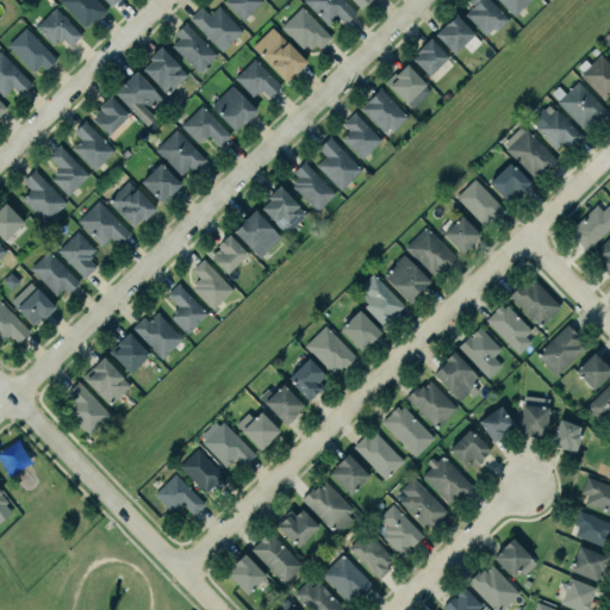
[(98,0),(107,10),(95,22),(94,19),(92,23),(91,22),(83,27),(57,0),(98,0)]
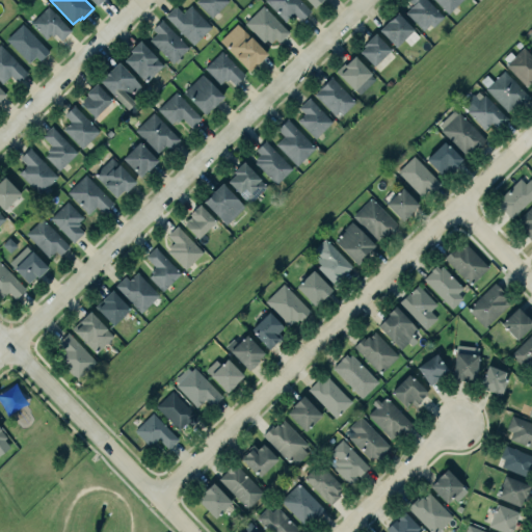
[(228,0),(210,17),(195,2),(197,0),(228,0)]
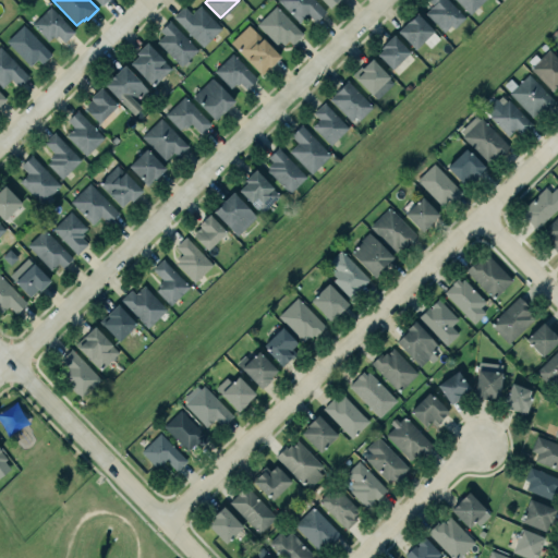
[(314,0),(325,11),(315,21),(307,14),(299,22),(277,0),(314,0)]
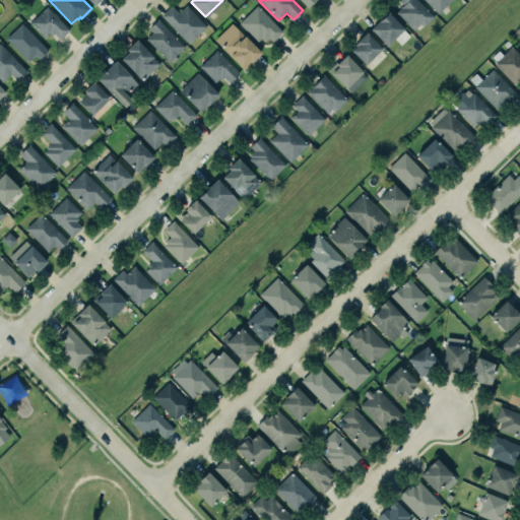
[(298,0),(306,8),(314,0),(298,0)]
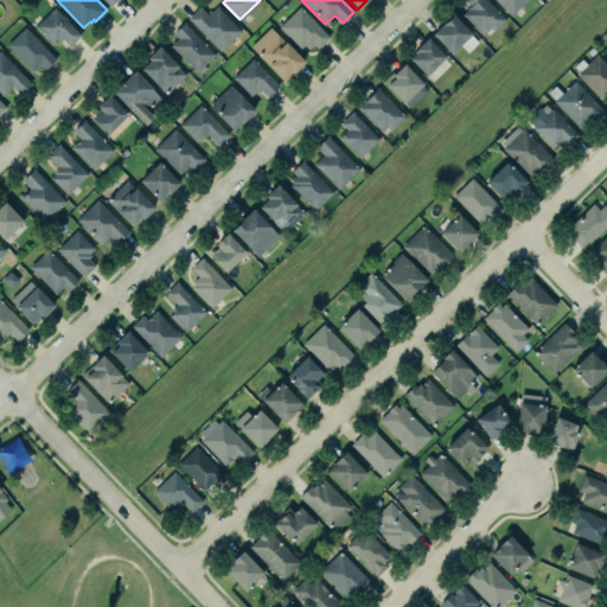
[(487,0),(505,19),(493,31),(490,27),(483,34),(462,13),(468,8),(467,8),(471,5),(466,0),(487,0)]
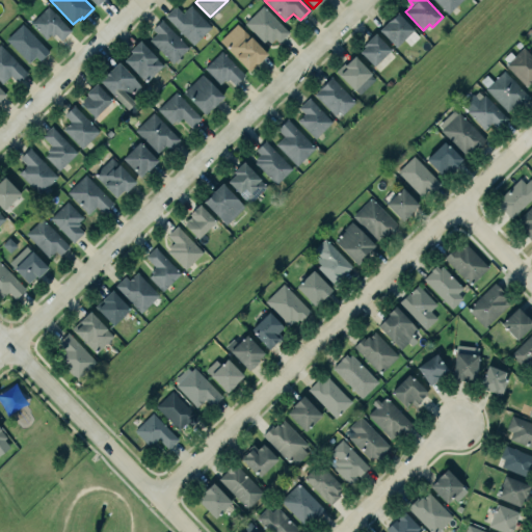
[(460,0),(448,12),(435,0),(460,0)]
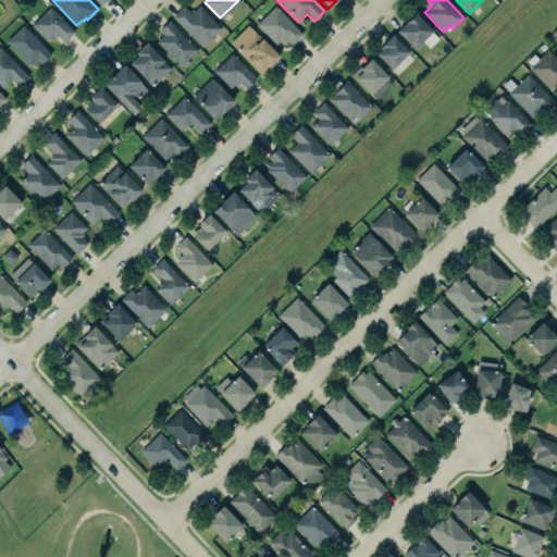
[(199,5),(221,28),(201,47),(172,16),(183,7),(190,14),(199,5)]
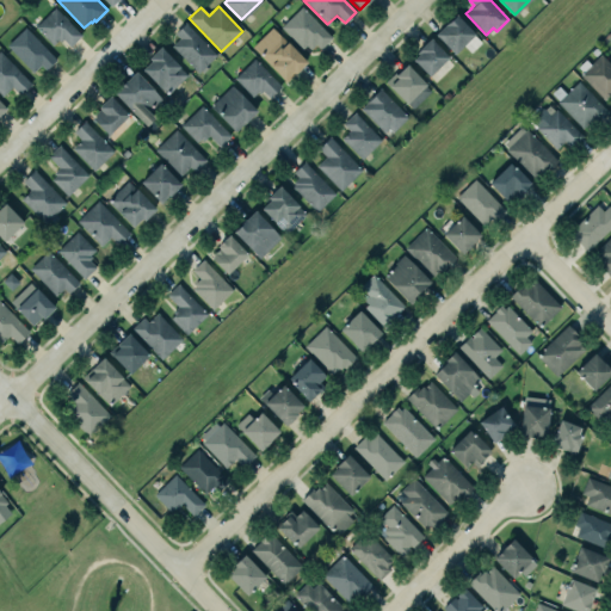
[(301,6),(332,37),(320,48),(315,43),(310,49),(306,44),(302,49),(281,26),(301,6)]
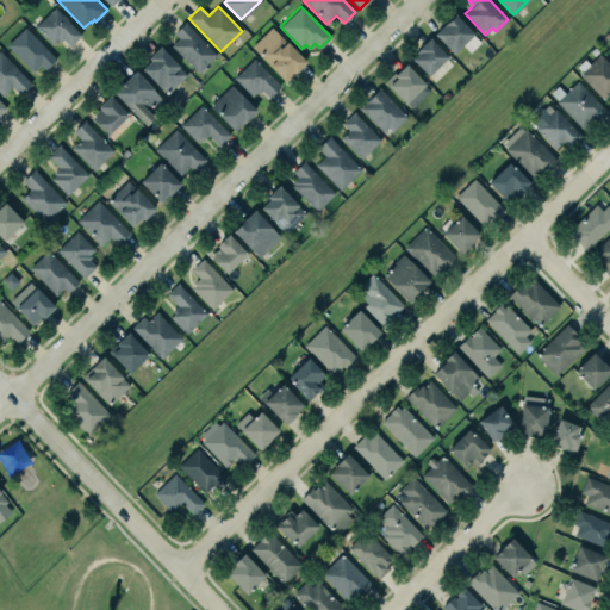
[(54,7),(81,35),(69,47),(62,39),(60,42),(57,39),(53,44),(36,26),(54,7)]
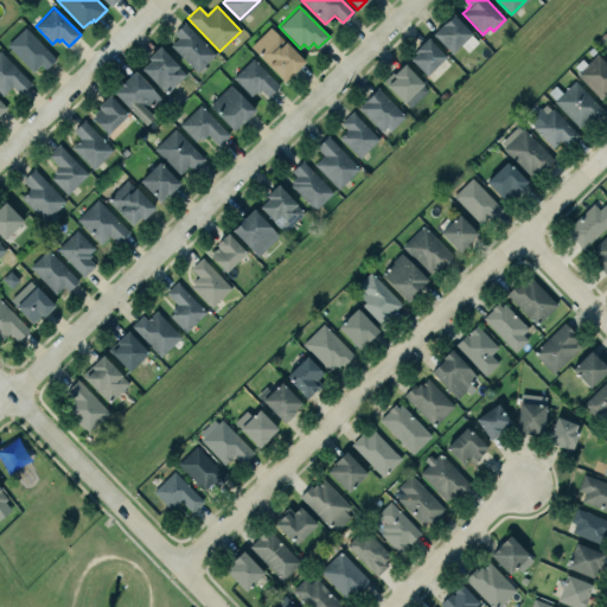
[(453,13),(472,33),(452,52),(433,33),(453,13)]
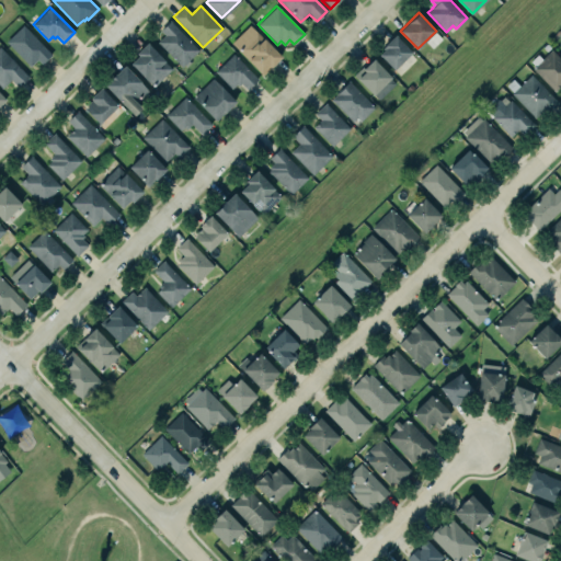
[(170,20),(198,49),(181,66),(158,42),(165,35),(160,30),(170,20)]
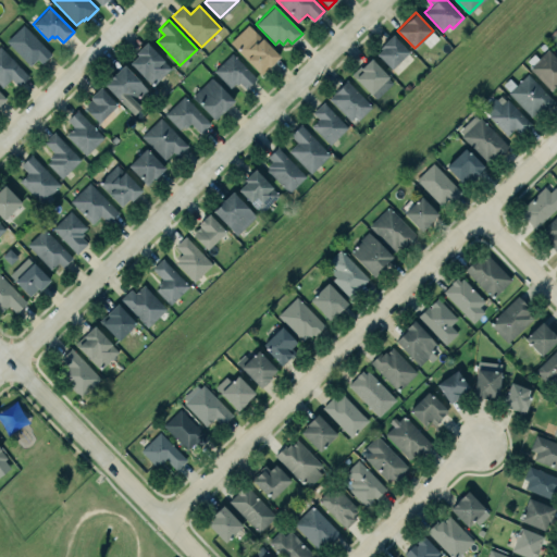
[(23,24),(51,53),(41,63),(36,59),(29,65),(5,40),(23,24)]
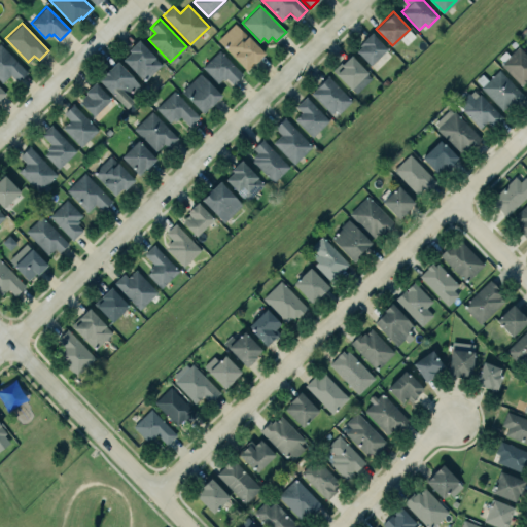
[(234,23),(264,54),(245,70),(216,40),(234,23)]
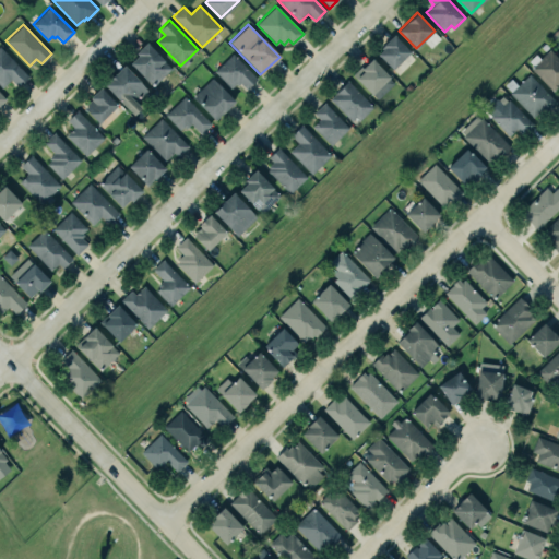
[(394,34),(411,50),(393,69),(378,54),(383,49),(381,47),(394,34)]
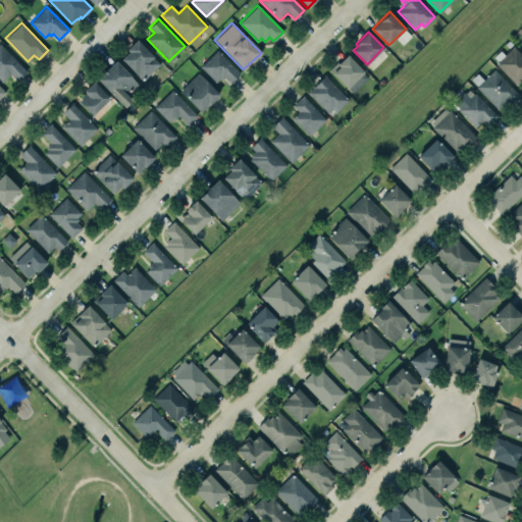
[(138,39),(160,63),(143,81),(122,58),(129,51),(126,49),(138,39)]
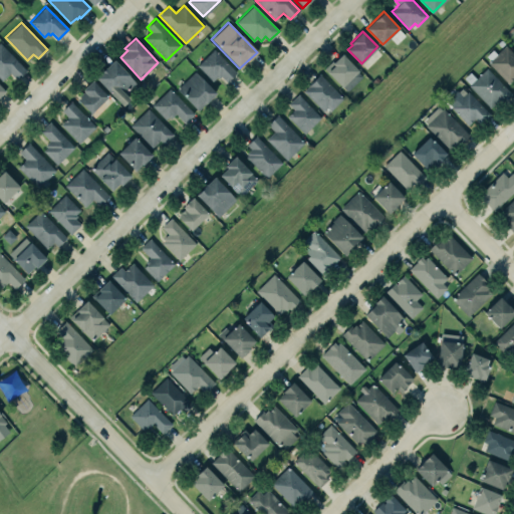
[(0,42),(26,69),(16,79),(9,72),(1,80),(0,78),(0,42)]
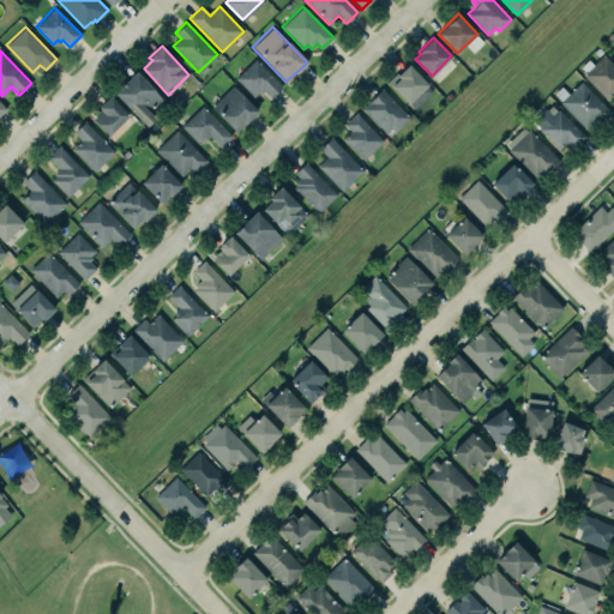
[(582,74),(603,54),(613,65),(613,91),(606,100),(582,74)]
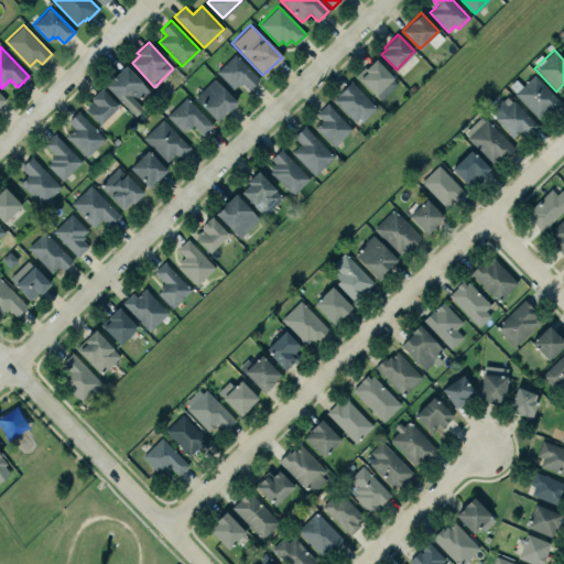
[(234,54),(259,79),(248,90),(241,84),(239,86),(237,84),(232,89),(216,73),(234,54)]
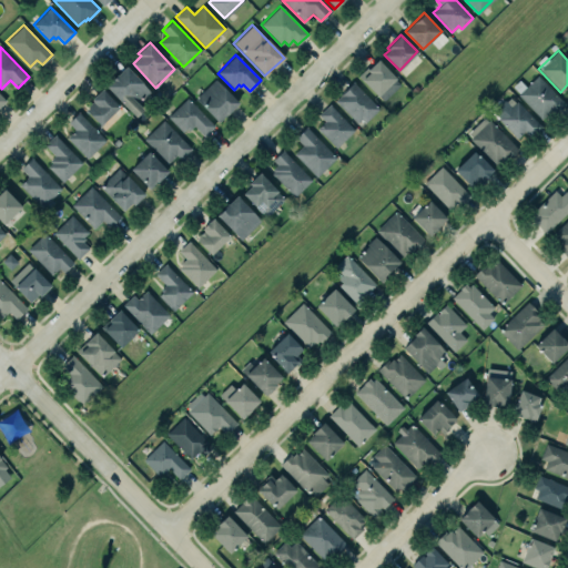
[(378,59),(396,78),(395,79),(401,84),(383,101),(358,75),(366,68),(368,69),(378,59)]
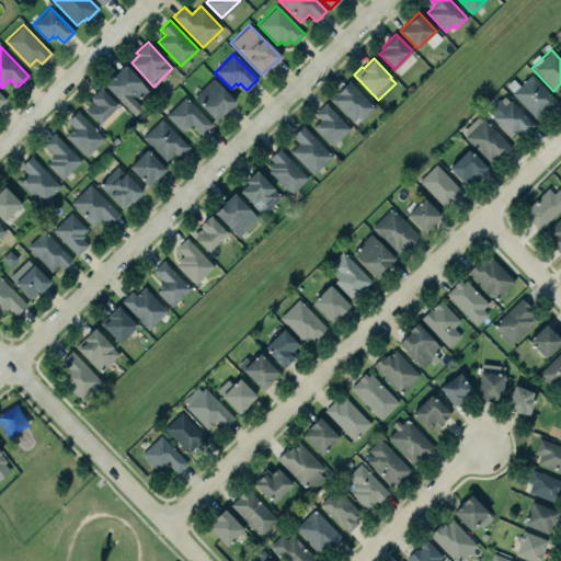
[(125,65),(104,84),(134,115),(141,107),(136,102),(148,90),(125,65)]
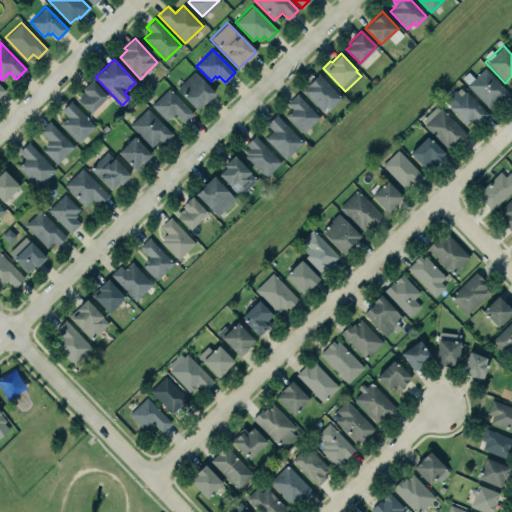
[(466,85),(484,68),(510,93),(500,103),(496,99),(488,107),(466,85)]
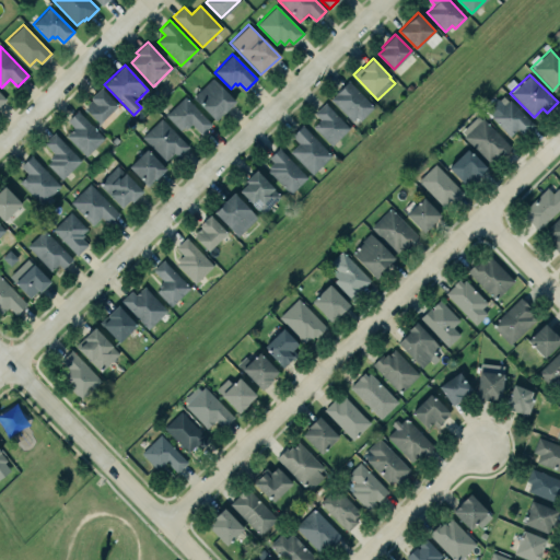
[(211,78),(234,101),(216,120),(191,97),(211,78)]
